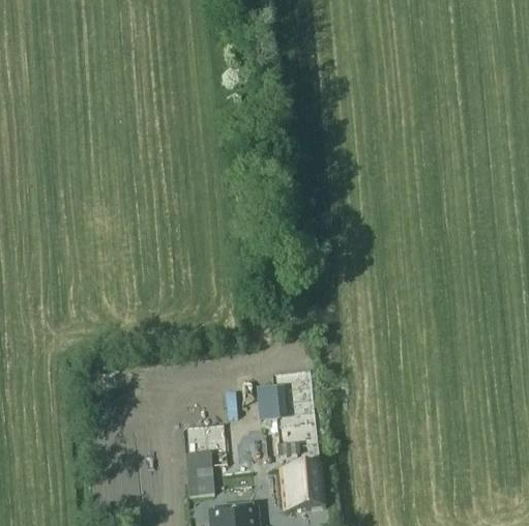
[(274,386),(257,388),(260,419),(277,417),(274,386)]
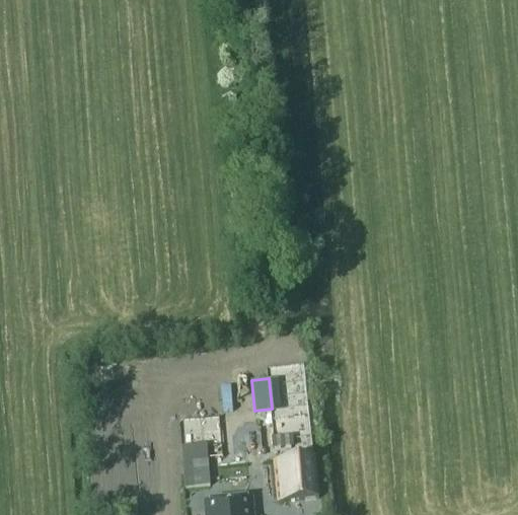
[(210,435),(221,435),(220,416),(182,417),(183,432),(210,431),(210,435)]
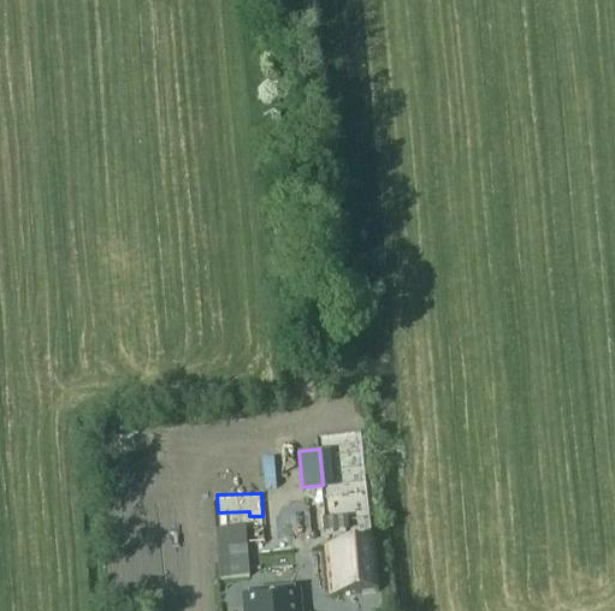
[(247,551),(246,526),(217,528),(218,553),(247,551)]
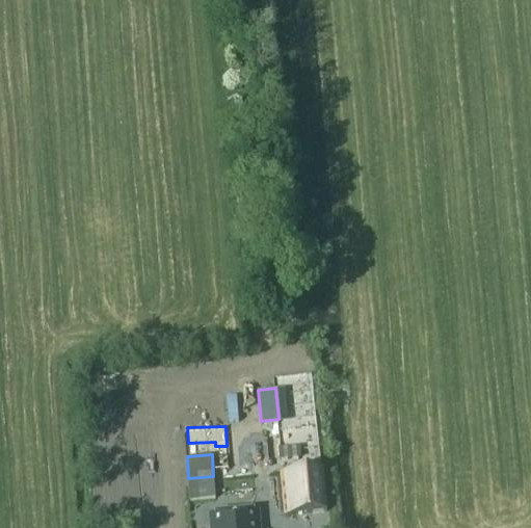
[(286,510),(292,509),(293,517),(283,517),(283,527),(314,527),(313,515),(301,516),(300,509),(332,506),(328,465),(283,469),(286,510)]
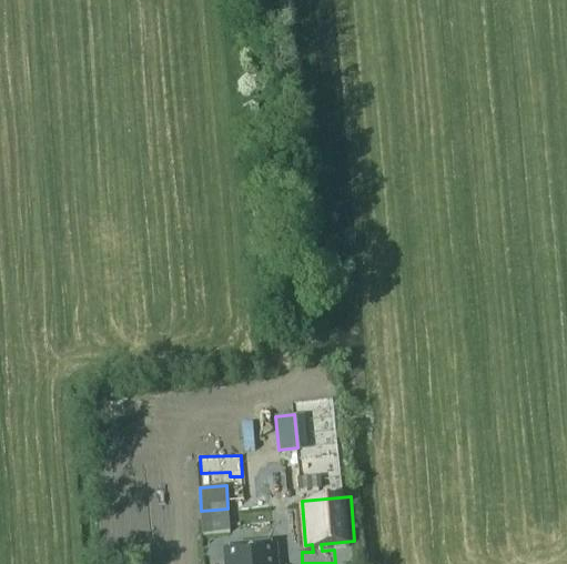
[(276,563),(275,544),(224,549),(225,563),(276,563)]
